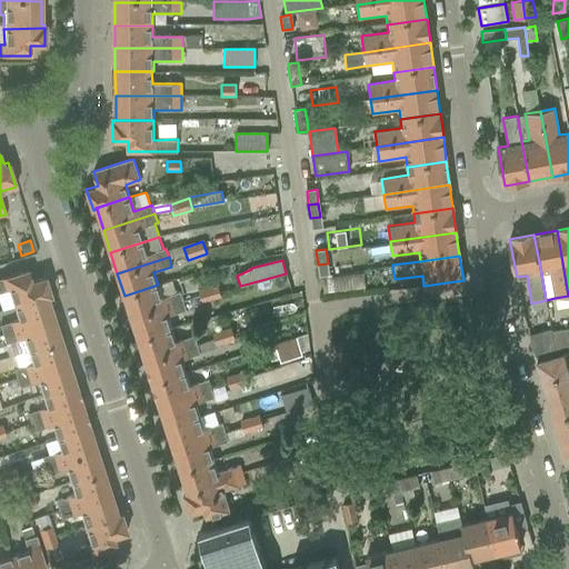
[(0,291),(8,289),(15,310),(48,299),(47,297),(50,296),(45,276),(30,280),(27,270),(0,278),(0,291)]
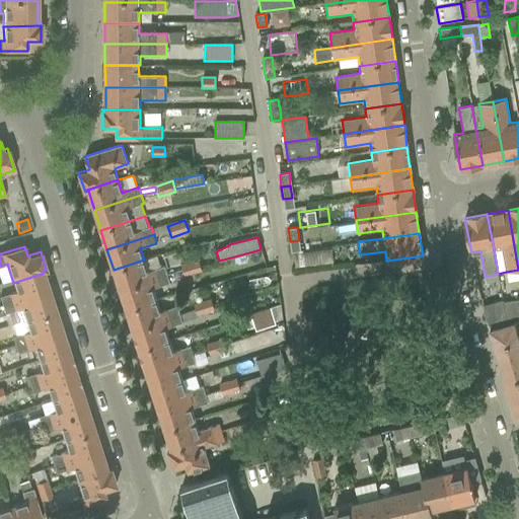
[(114,270),(120,289),(166,275),(164,267),(161,268),(157,255),(144,260),(114,270)]
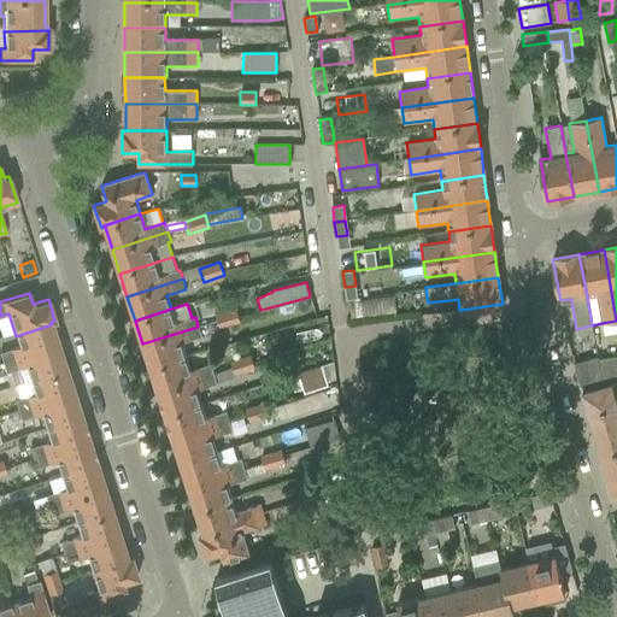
[(238,315),(235,307),(215,315),(217,321),(238,315)]
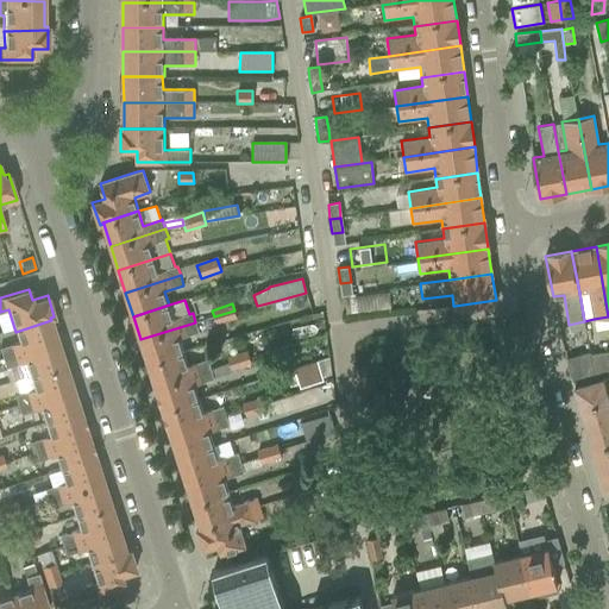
[(214,316),(217,324),(237,318),(234,311),(214,316)]
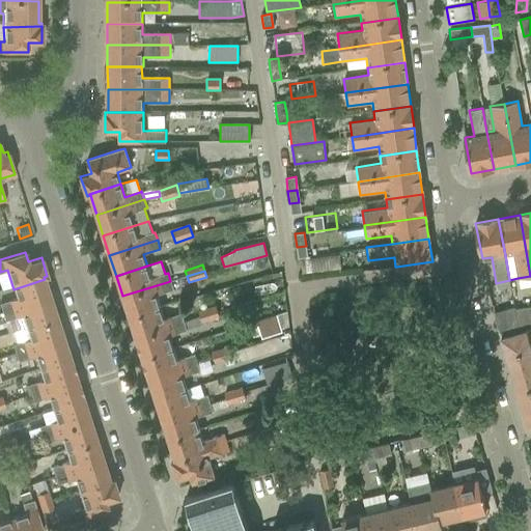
[(530,276),(518,278),(519,289),(530,286),(530,276)]
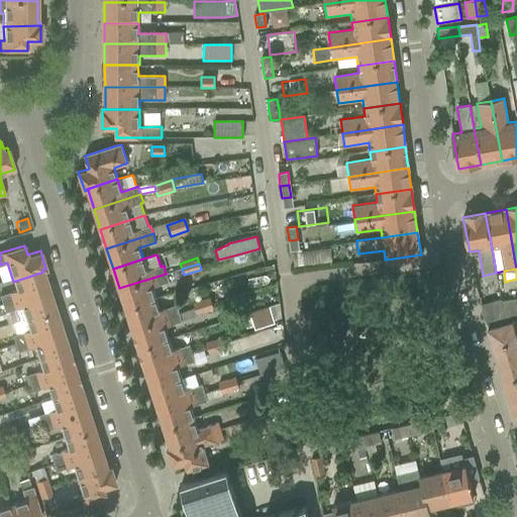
[(0,295),(0,300),(2,306),(49,291),(43,272),(13,282),(16,291),(0,295)]
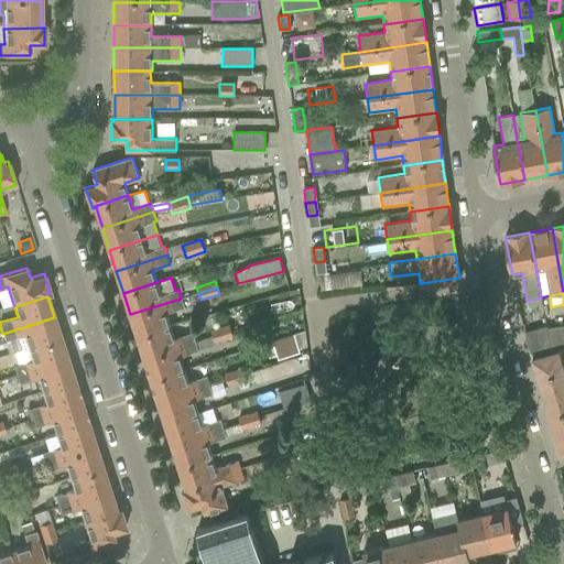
[(181,299),(130,314),(137,336),(170,325),(165,313),(184,306),(181,299)]
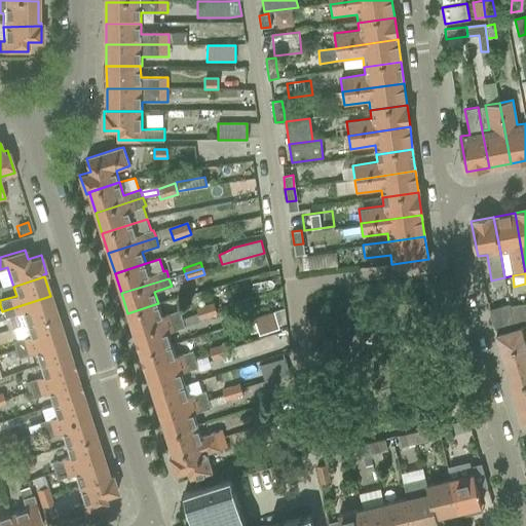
[(22,312),(26,326),(57,315),(50,296),(2,311),(4,318),(22,312)]
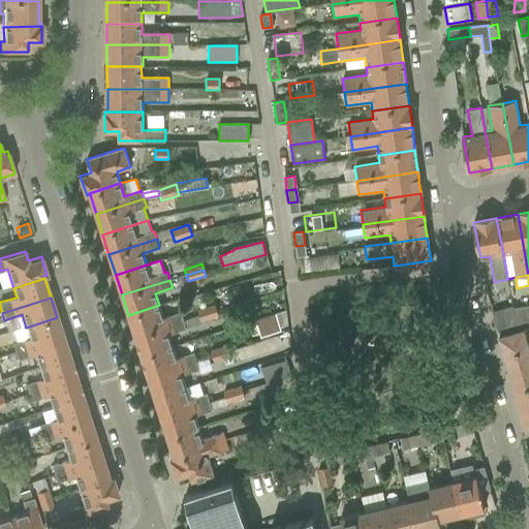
[(216,309),(214,304),(197,309),(198,315),(216,309)]
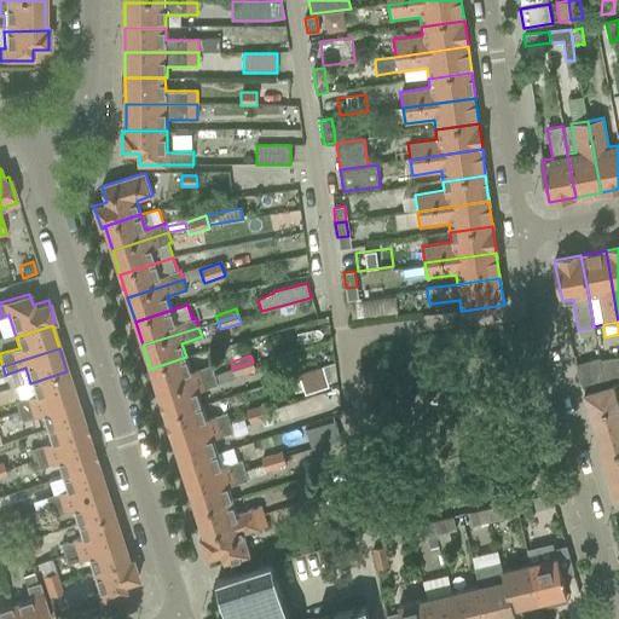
[(150,369),(157,393),(214,375),(212,365),(191,371),(186,357),(150,369)]
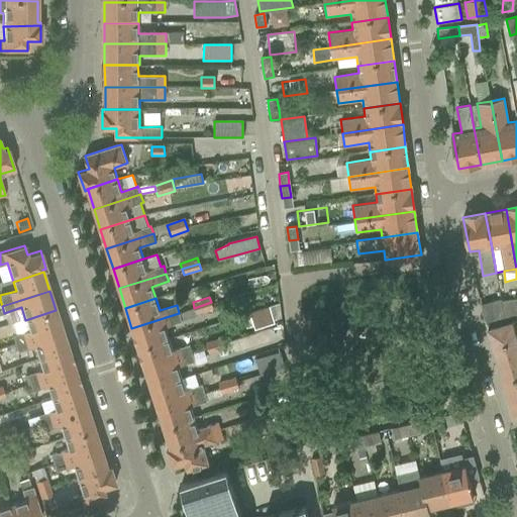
[(481,303),(486,322),(504,317),(501,298),(481,303)]
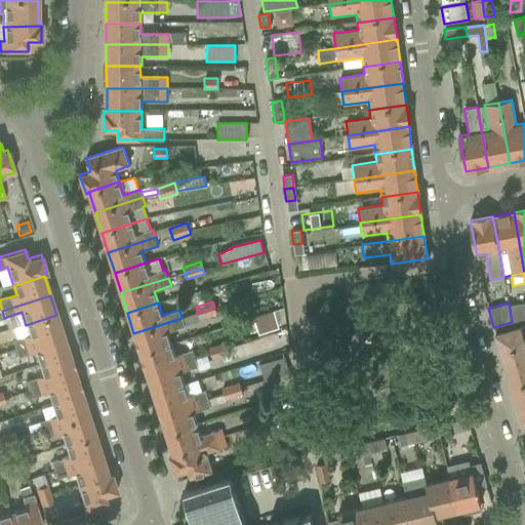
[(524,303),(509,306),(512,322),(524,318),(524,303)]
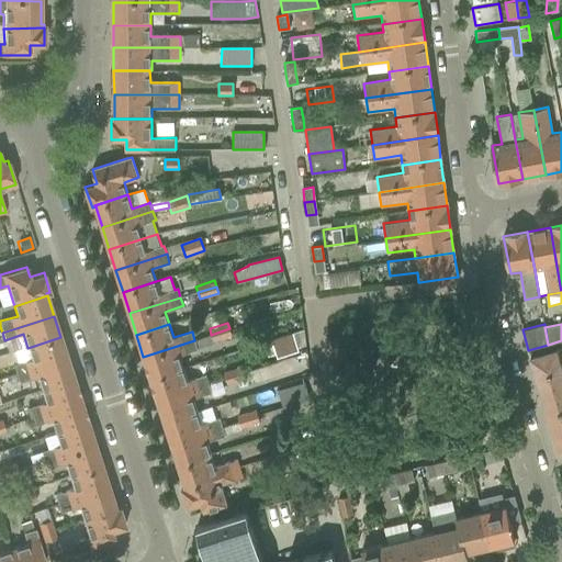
[(211,335),(213,340),(232,335),(229,328),(211,335)]
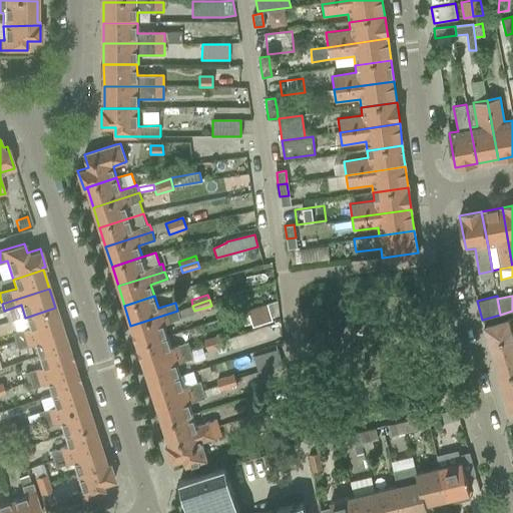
[(274,303),(267,305),(272,320),(279,318),(274,303)]
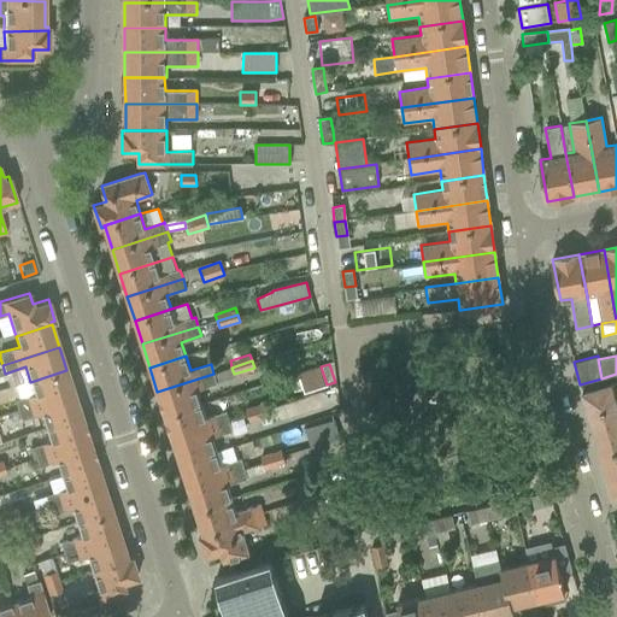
[(321,366),(298,374),(304,392),(327,385),(321,366)]
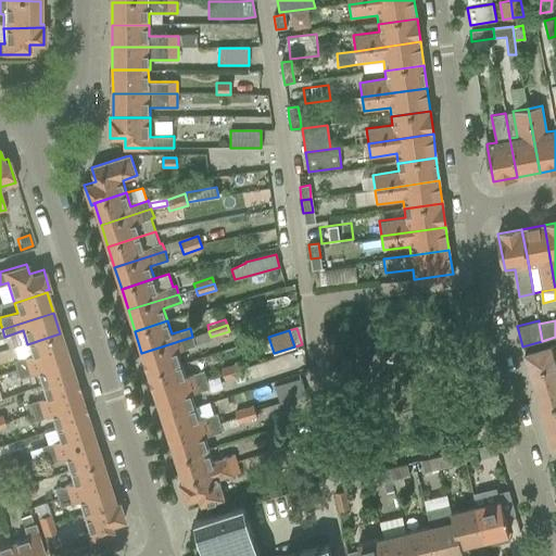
[(13,362),(15,370),(67,354),(60,333),(27,344),(30,355),(13,362)]
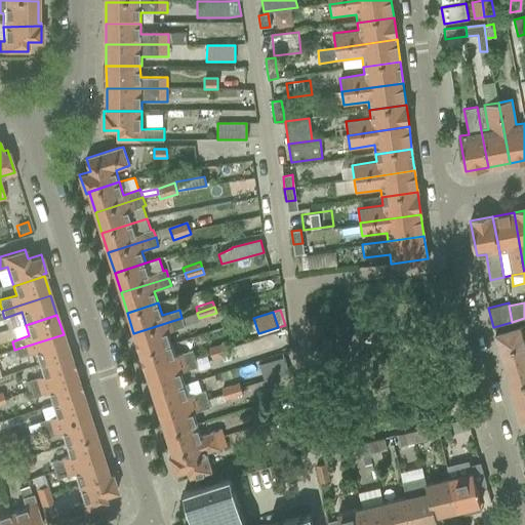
[(133,333),(140,353),(171,342),(167,332),(185,326),(182,318),(133,333)]
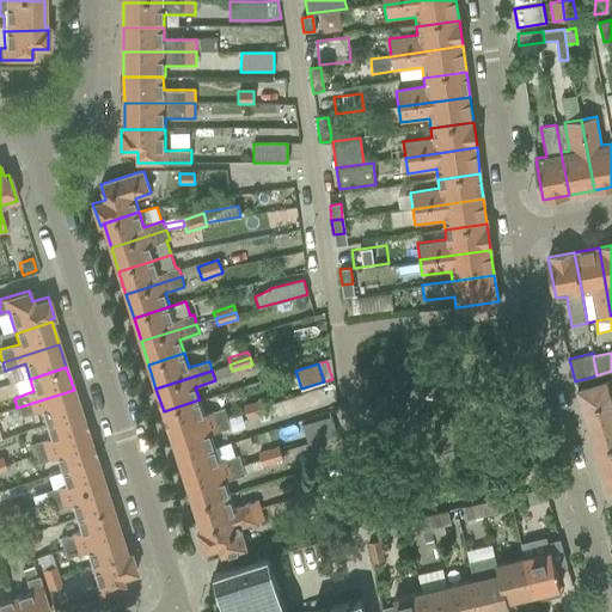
[(577,390),(583,410),(611,402),(611,379),(610,380),(577,390)]
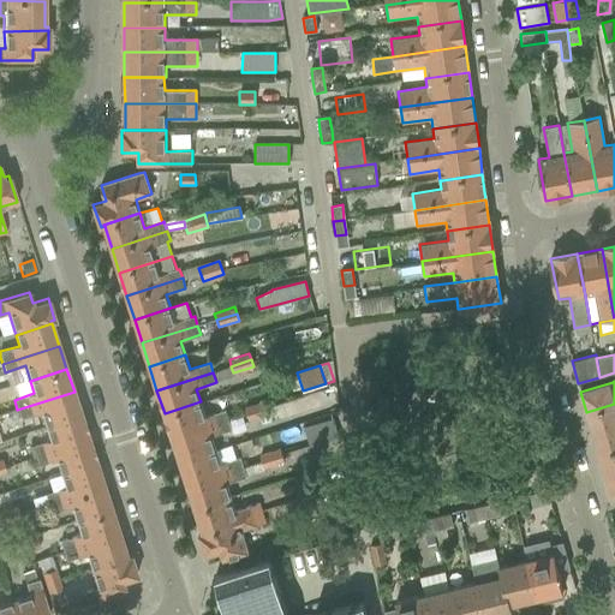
[(40,413),(45,427),(82,415),(75,392),(17,410),(21,419),(40,413)]
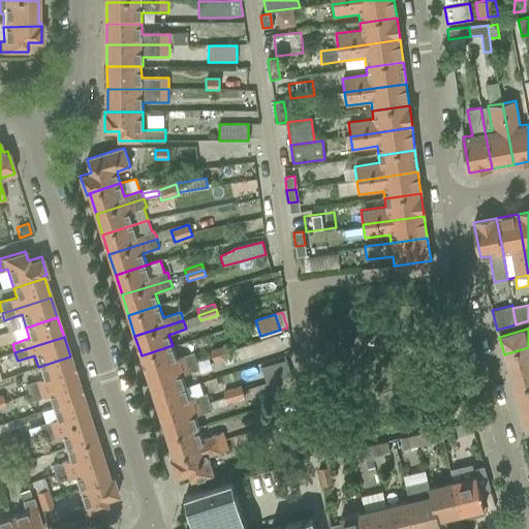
[(142,355),(148,376),(196,361),(193,353),(177,359),(173,345),(142,355)]
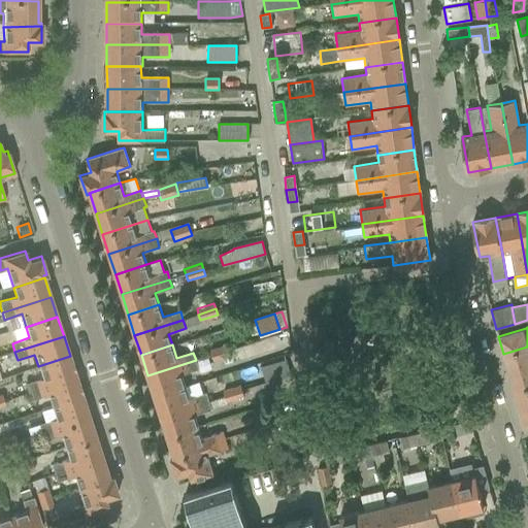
[(228,344),(210,350),(211,356),(229,350),(228,344)]
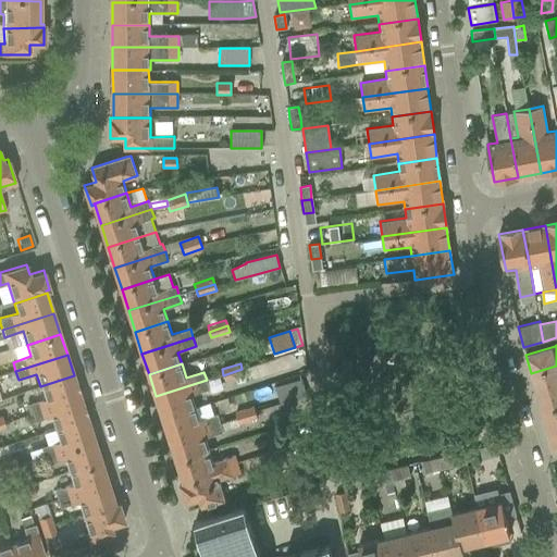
[(556,366),(531,373),(536,393),(556,386),(556,366)]
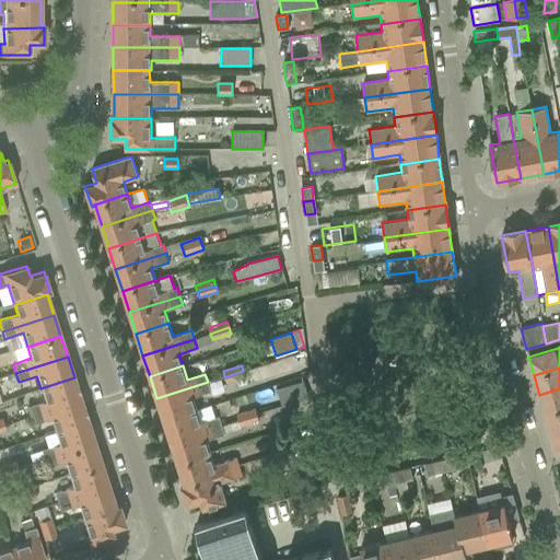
[(243,371),(224,377),(226,383),(245,377),(243,371)]
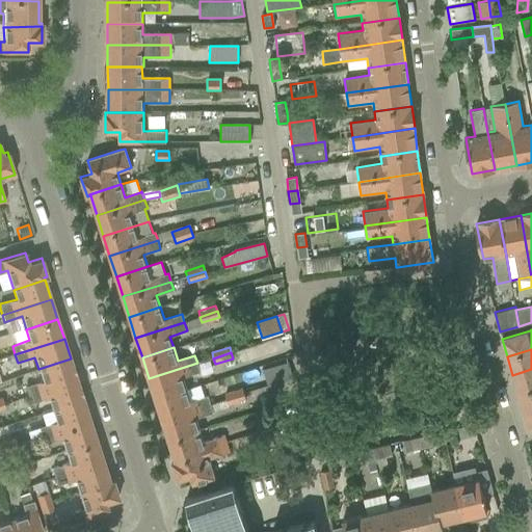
[(25,387),(28,395),(77,379),(71,358),(38,369),(43,381),(25,387)]
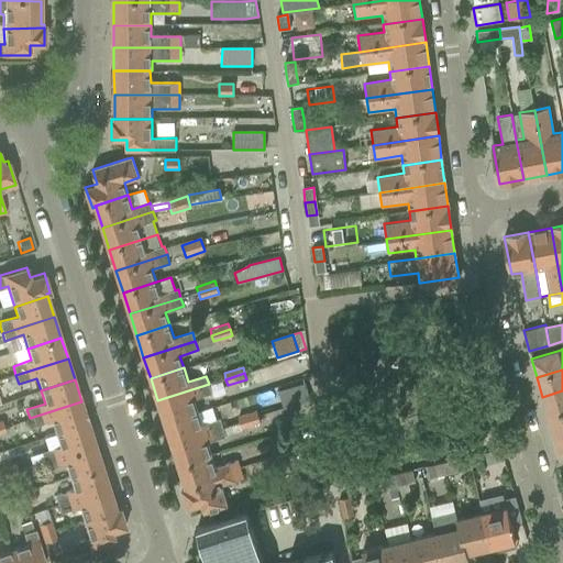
[(305,383),(279,392),(285,408),(310,400),(305,383)]
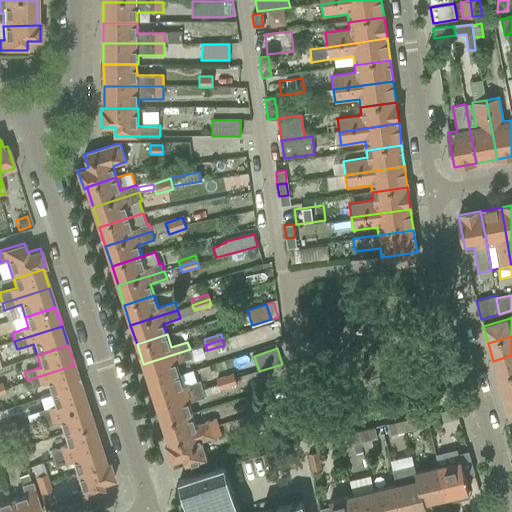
[(143,364),(149,383),(179,374),(176,363),(192,358),(190,349),(143,364)]
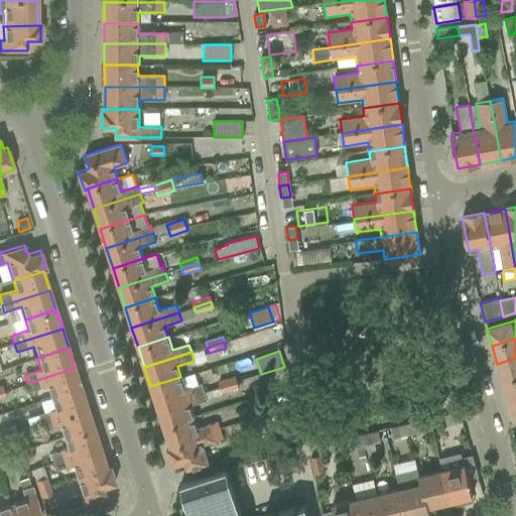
[(515,358),(497,364),(502,381),(515,376),(515,358)]
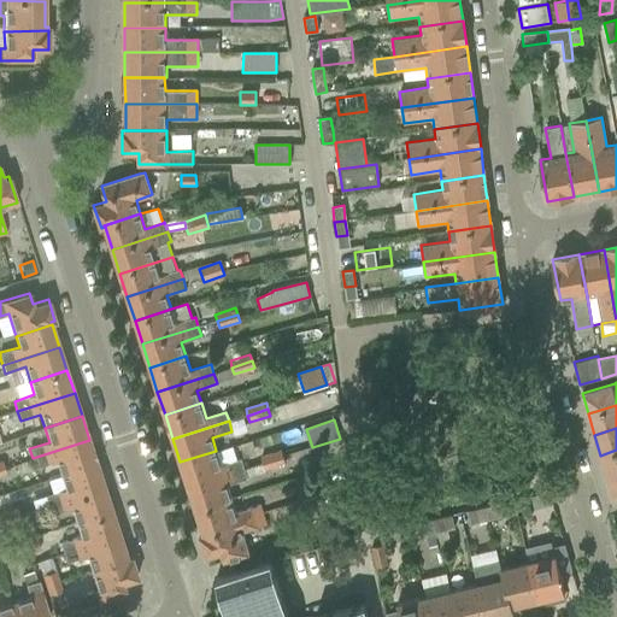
[(56,462),(59,475),(60,474),(97,463),(89,440),(33,458),(35,469),(56,462)]
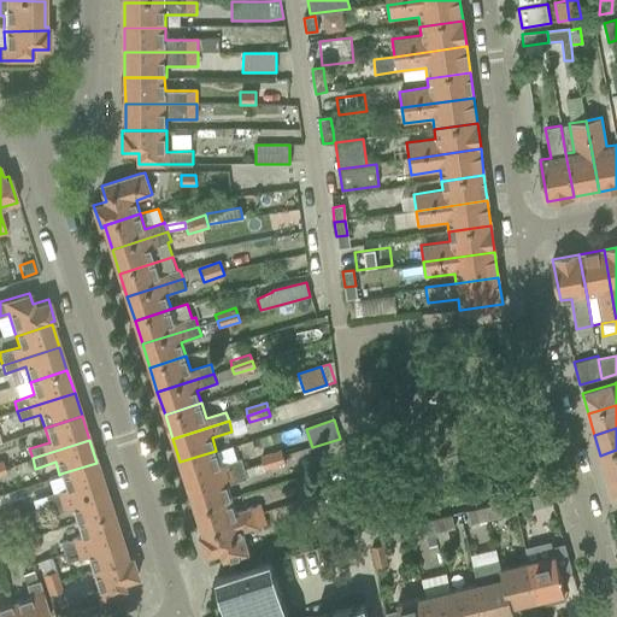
[(260,453),(263,462),(285,454),(282,447),(260,453)]
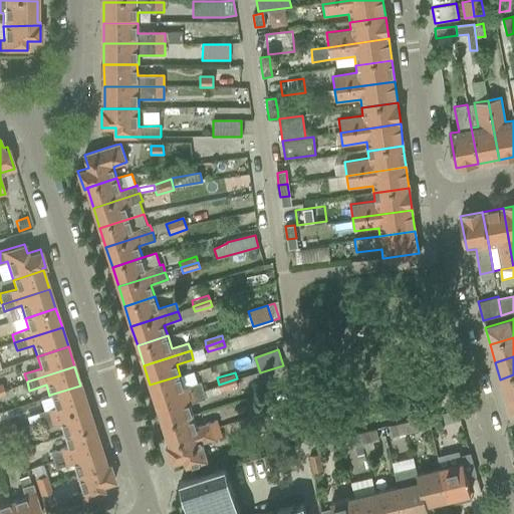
[(513,374),(500,379),(505,397),(513,394),(513,374)]
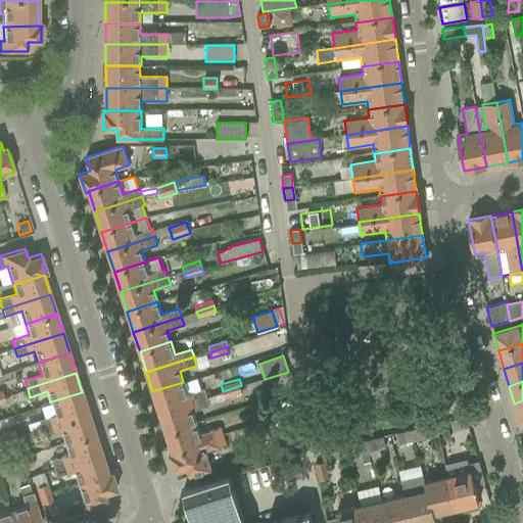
[(152,391),(158,412),(206,396),(204,389),(187,394),(183,382),(152,391)]
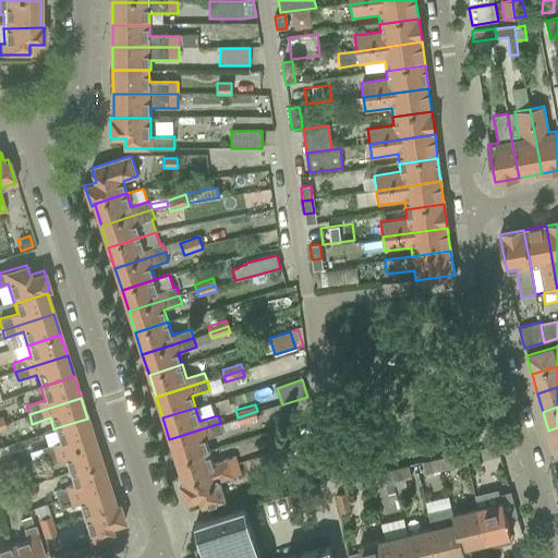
[(257,411),(238,417),(240,426),(259,420),(257,411)]
